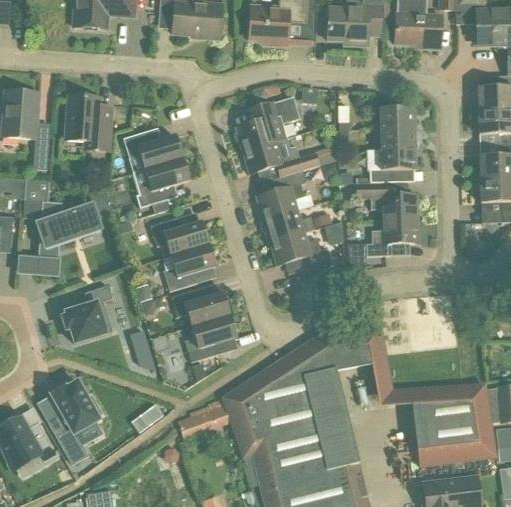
[(0,0),(0,19),(7,20),(8,0),(0,0)]
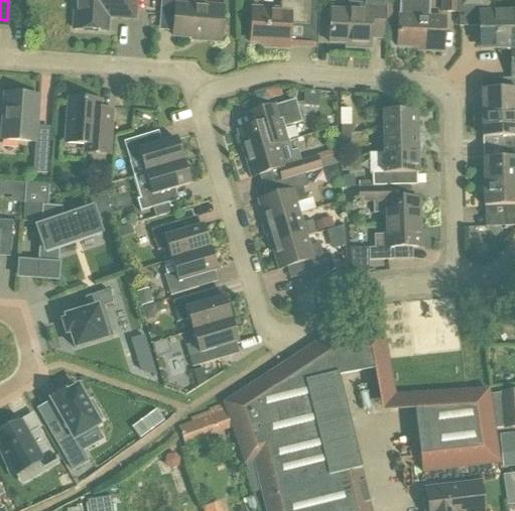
[(135,15),(136,0),(76,0),(75,25),(108,27),(109,13),(135,15)]
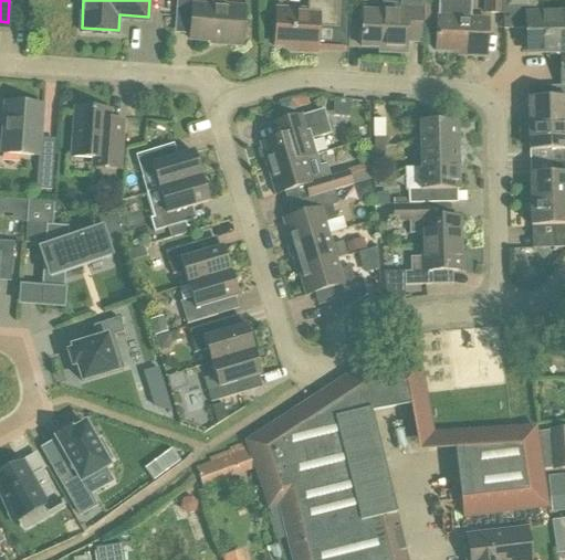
[(242,39),(244,8),(227,7),(227,3),(203,2),(203,0),(177,0),(177,8),(192,9),(190,35),(242,39)]
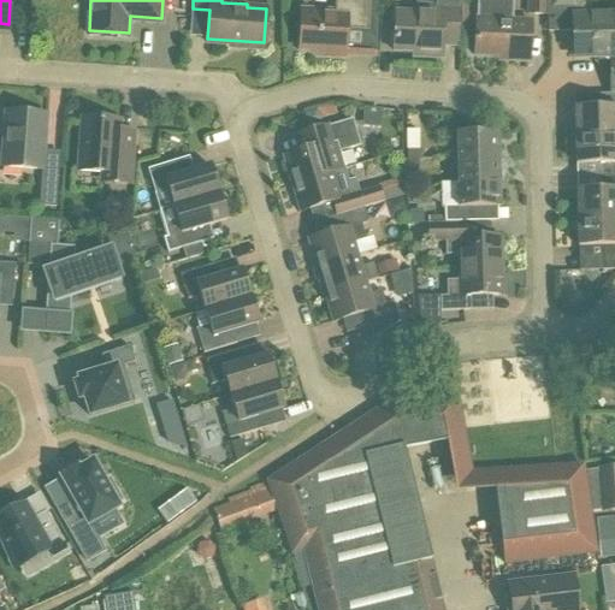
[(368,25),(370,0),(336,0),(336,12),(302,10),(300,45),(346,47),(347,24),(368,25)]
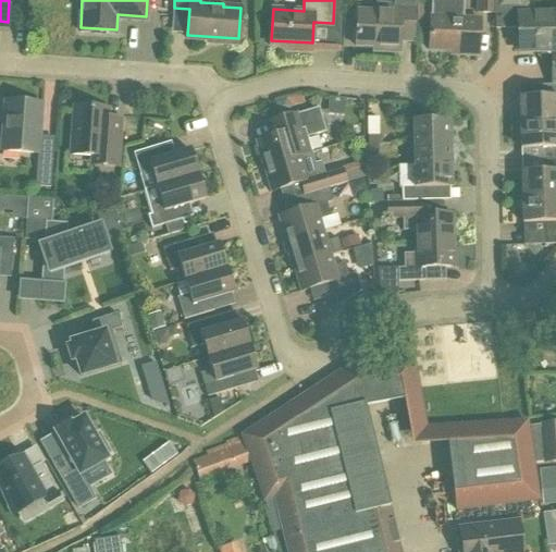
[(358,7),(357,41),(385,44),(385,48),(399,48),(400,36),(414,37),(415,2),(416,2),(416,0),(395,0),(395,1),(395,9),(358,7)]
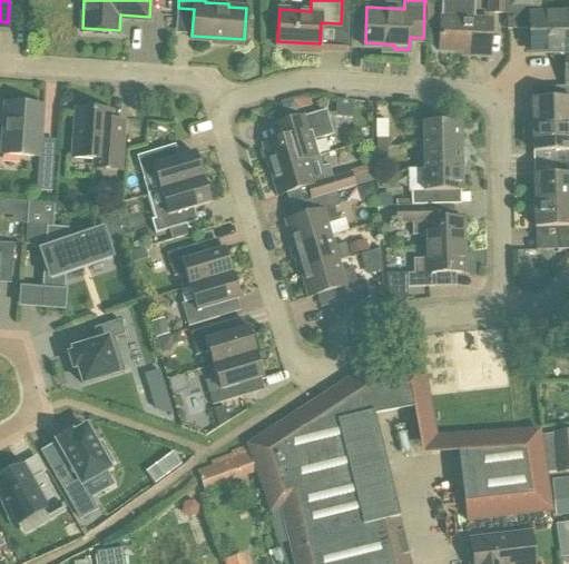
[(441,0),(441,13),(440,47),(474,48),(473,52),(490,53),(492,16),(474,15),(476,0),(441,0)]
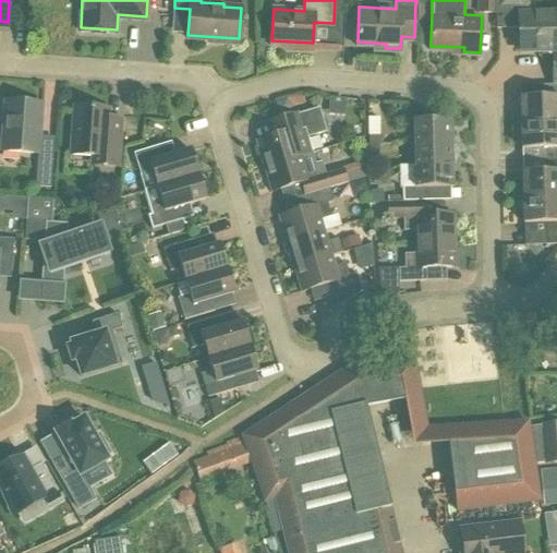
[(496,9),(496,0),(479,0),(479,9),(496,9)]
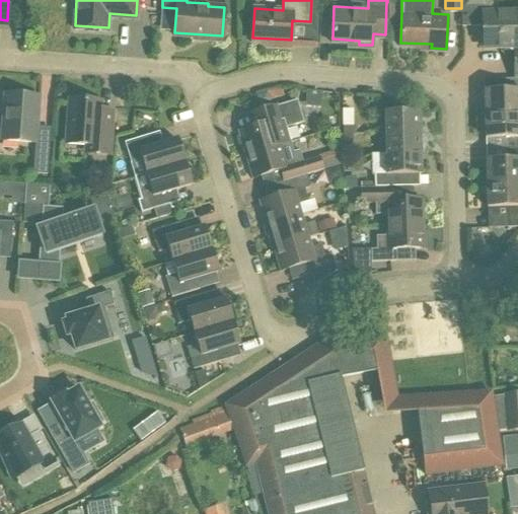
[(513,74),(517,74),(517,9),(483,11),(484,44),(513,43),(513,74)]
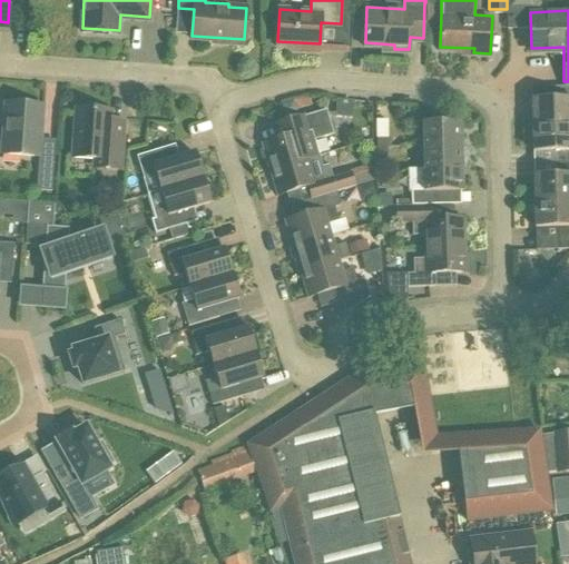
[(568,81),(563,81),(563,82),(553,82),(555,95),(532,96),(532,121),(568,120),(568,81)]
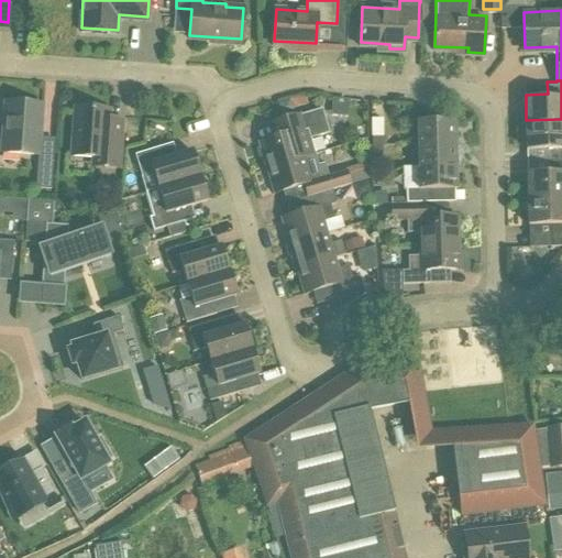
[(293,104),(290,96),(279,99),(283,110),(294,107),(293,104)]
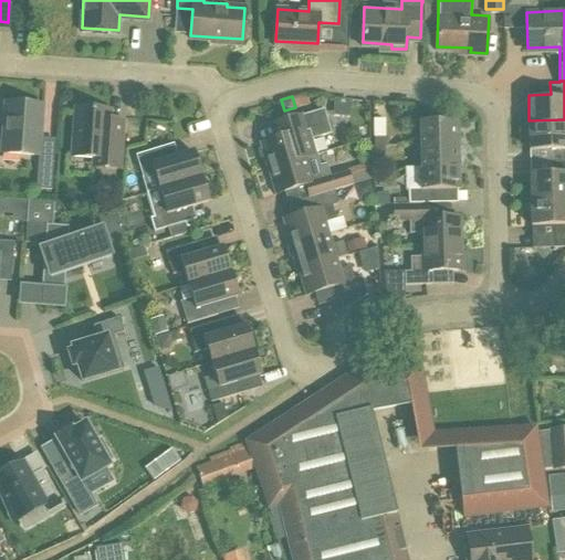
[(40,151),(43,102),(6,98),(2,149),(40,151)]
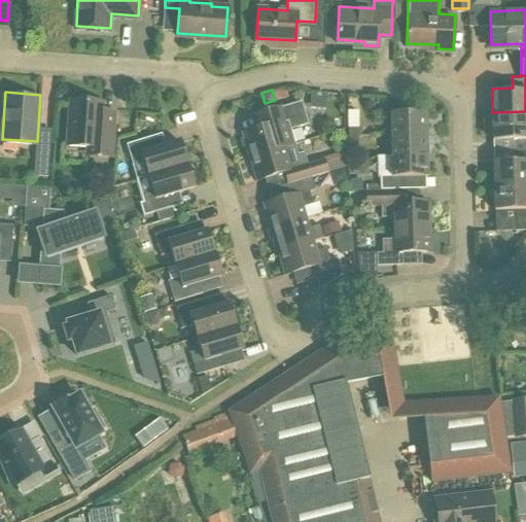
[(112,154),(113,130),(101,129),(103,99),(71,97),(68,143),(99,145),(98,153),(112,154)]
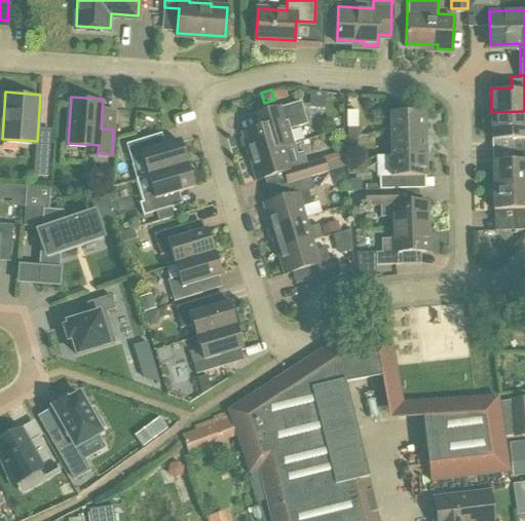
[(270,121),(242,129),(249,153),(285,143),(295,140),(292,129),(291,125),(308,120),(301,98),(266,108),(270,121)]
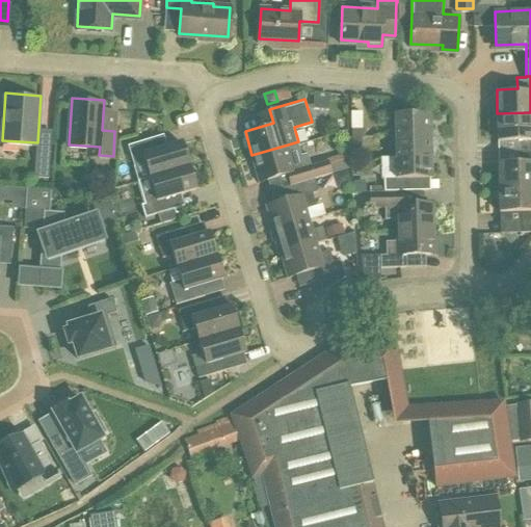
[(351,133),(362,134),(366,134),(365,125),(363,125),(362,108),(350,108),(351,133)]
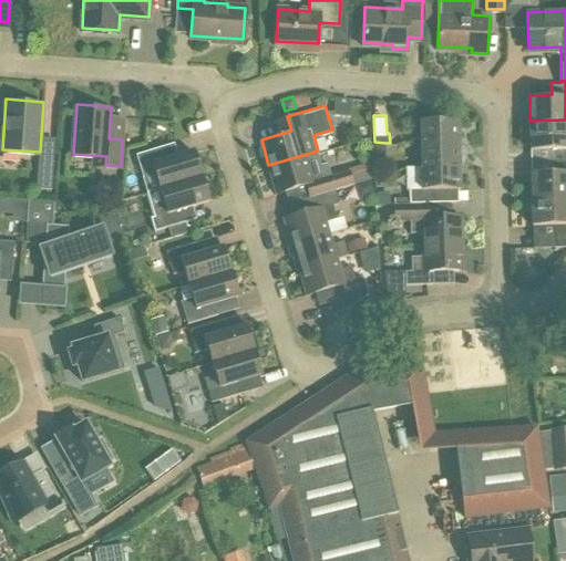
[(422,142),(460,141),(460,117),(421,118),(422,142)]
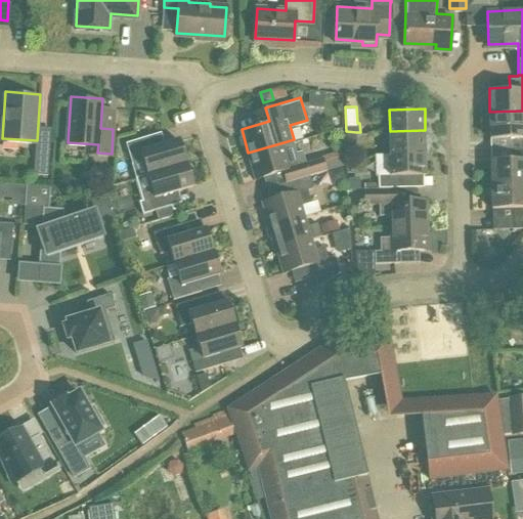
[(522,111),(489,112),(490,136),(511,135),(511,146),(522,145),(522,111)]
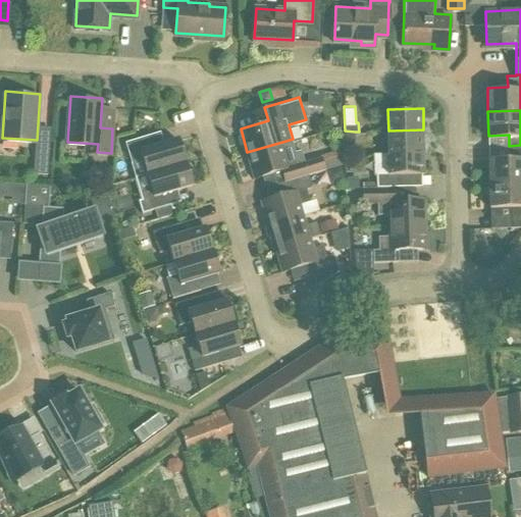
[(143,157),(147,170),(186,159),(178,137),(163,142),(159,130),(125,140),(133,160),(143,157)]
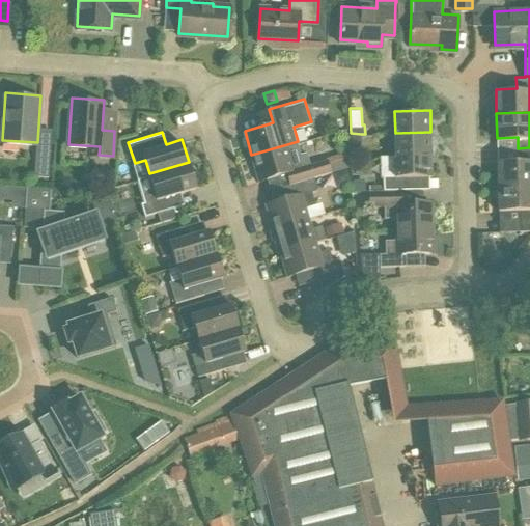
[(395,154),(431,153),(430,132),(395,133),(395,154)]
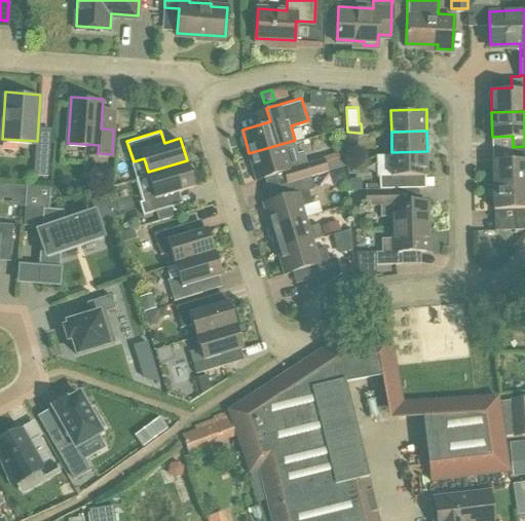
[(359,153),(358,133),(347,132),(344,133),(345,153),(359,153)]
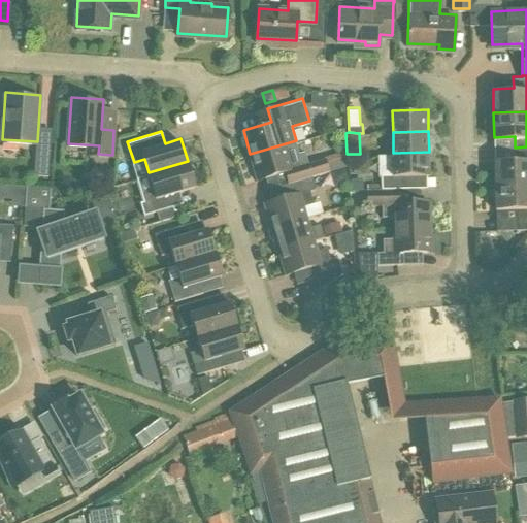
[(286,143),(250,154),(257,177),(286,169),(289,182),(313,174),(329,169),(325,157),(309,162),(305,149),(299,151),(296,140),(286,143)]
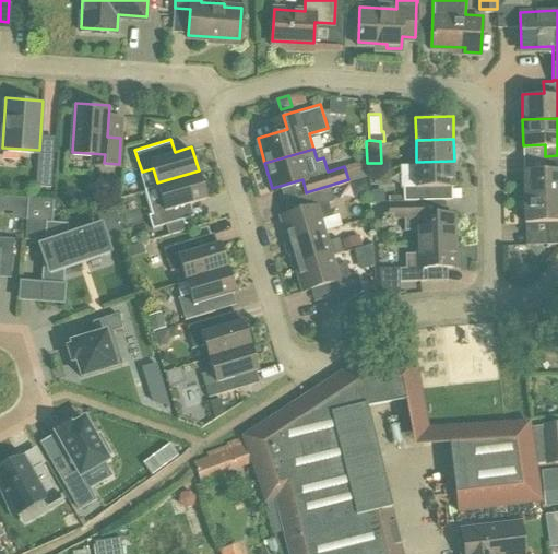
[(51,184),(54,155),(38,154),(37,183),(51,184)]
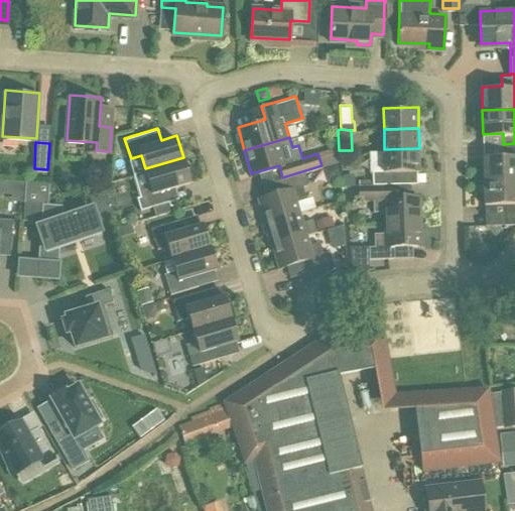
[(484,179),(514,177),(514,143),(503,144),(504,155),(484,156),(484,179)]
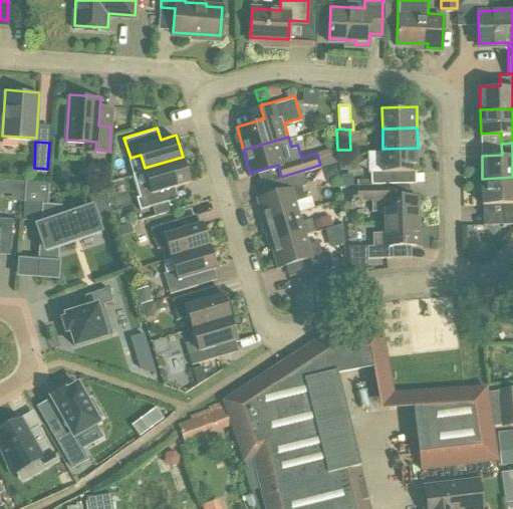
[(382,149),(367,149),(368,170),(371,170),(372,182),(404,181),(403,169),(418,169),(418,148),(382,149)]
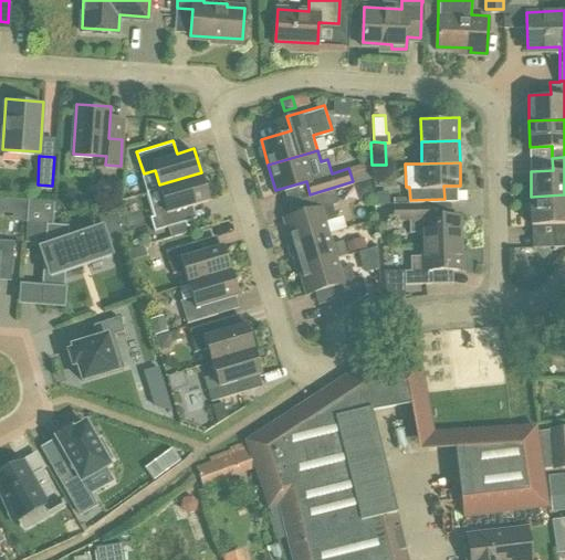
[(201,172),(159,185),(164,199),(152,203),(154,213),(150,214),(155,228),(169,223),(171,222),(168,210),(209,198),(201,172)]
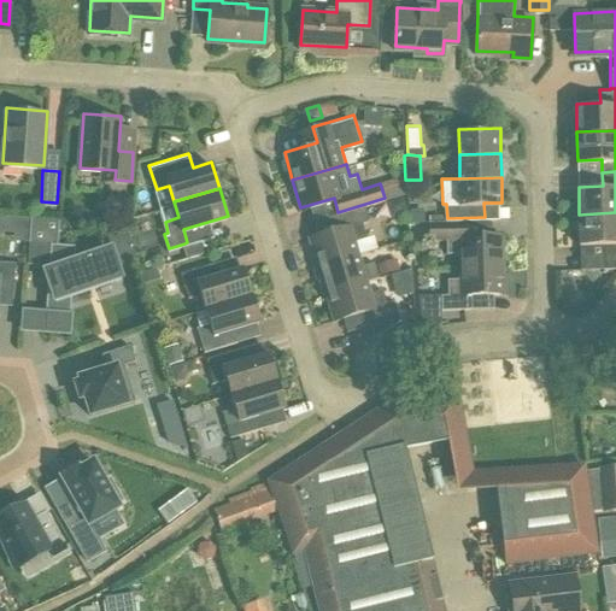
[(341,225),(309,235),(317,263),(317,264),(342,257),(359,251),(355,239),(368,235),(363,219),(370,217),(365,204),(338,212),(341,225)]
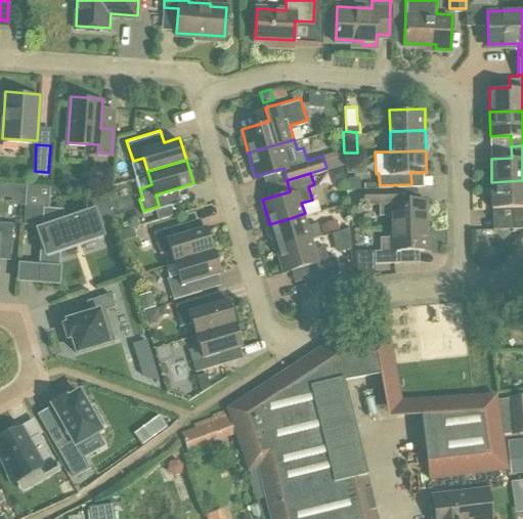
[(522,180),(491,182),(492,206),(514,205),(514,212),(515,226),(522,225),(522,180)]
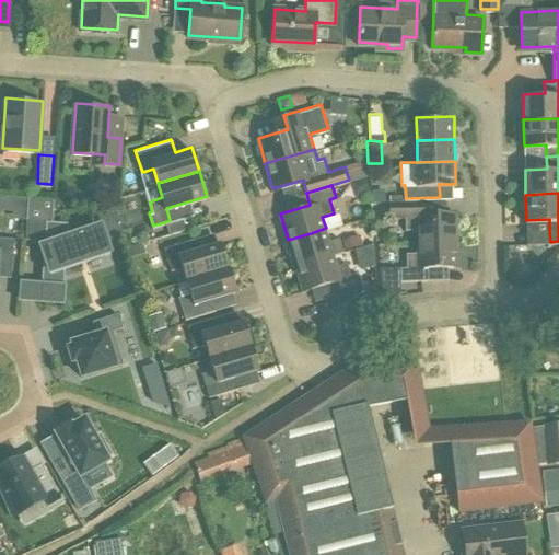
[(26,218),(25,236),(45,238),(45,239),(45,242),(42,243),(44,250),(44,256),(42,279),(41,295),(62,296),(63,280),(65,264),(112,249),(108,239),(102,222),(101,222),(68,234),(68,231),(69,220),(53,219),(55,195),(28,194),(27,195),(26,216),(26,218)]
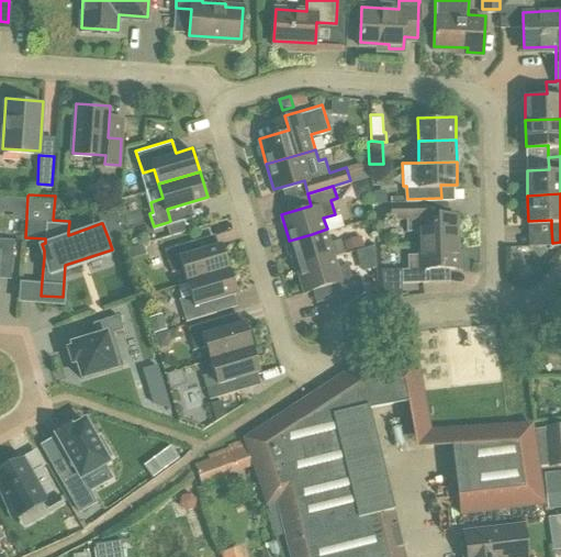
[(419,240),(458,238),(458,212),(426,213),(426,200),(391,201),(392,216),(407,215),(407,229),(418,229),(419,240)]
